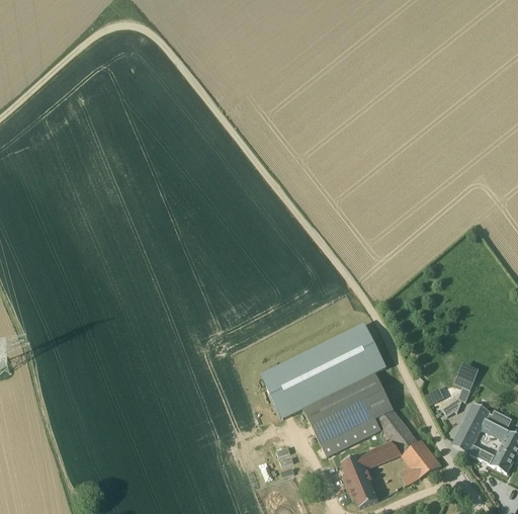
[(304,408),(376,372),(387,366),(364,322),(260,373),(282,419),(304,408)]
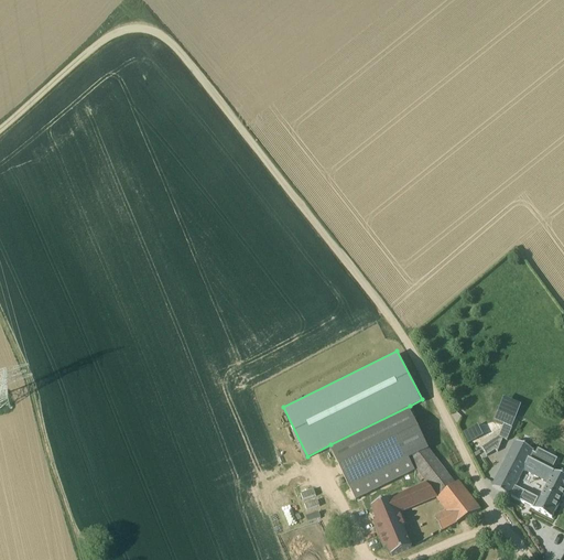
[(416,466),(409,455),(429,445),(410,406),(331,444),(350,485),(356,496),(416,466)]
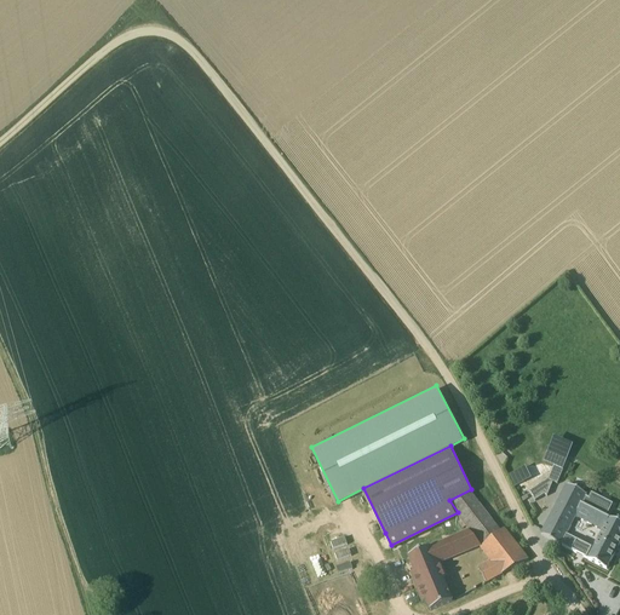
[(563,466),(567,458),(558,454),(555,463),(554,464),(555,464),(563,466)]
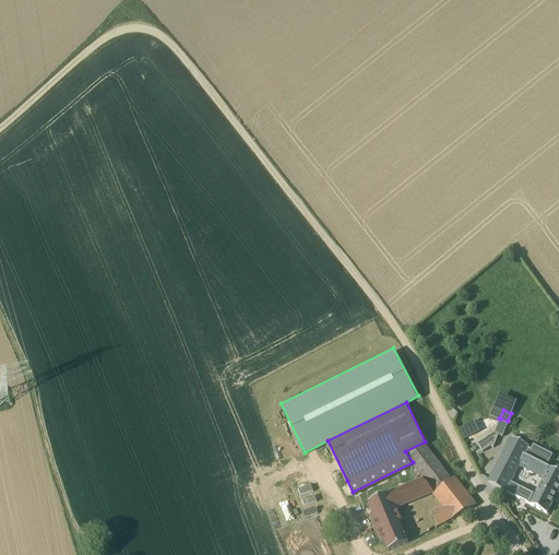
[(483,449),(483,448),(491,443),(494,444),(499,432),(495,429),(477,440),(483,449)]
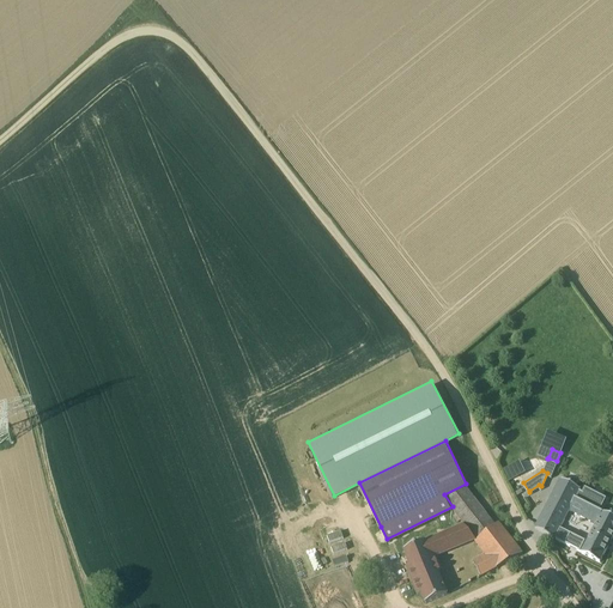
[(612,511),(611,510),(610,512),(602,509),(599,506),(600,504),(601,504),(606,494),(584,484),(582,488),(580,487),(581,485),(560,475),(542,511),(541,514),(535,526),(554,535),(556,535),(569,542),(570,542),(578,547),(581,548),(582,548),(581,549),(600,559),(612,533),(612,511)]
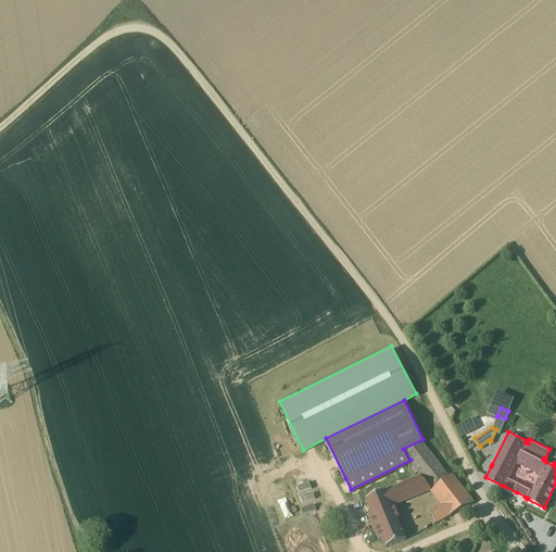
[(411,460),(420,473),(430,488),(450,474),(422,439),(403,449),(411,460)]
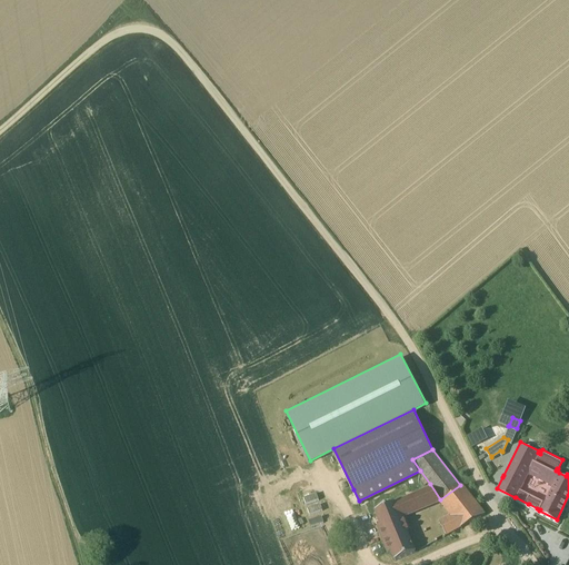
[(449,511),(438,517),(441,523),(447,532),(486,511),(462,482),(460,485),(440,499),(449,511)]
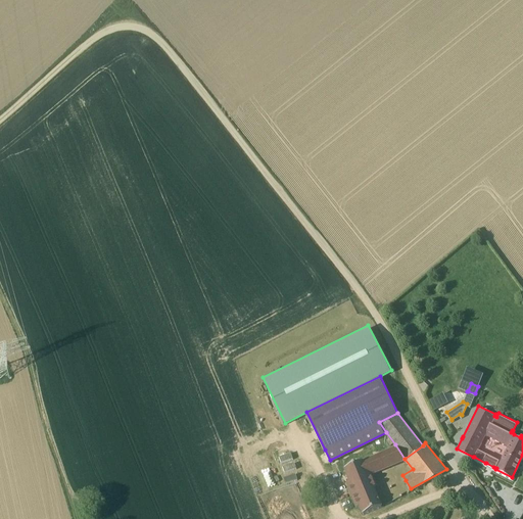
[(405,459),(395,444),(363,459),(364,459),(344,467),(349,479),(345,481),(357,506),(360,504),(363,512),(382,504),(374,485),(378,484),(373,473),(405,459)]
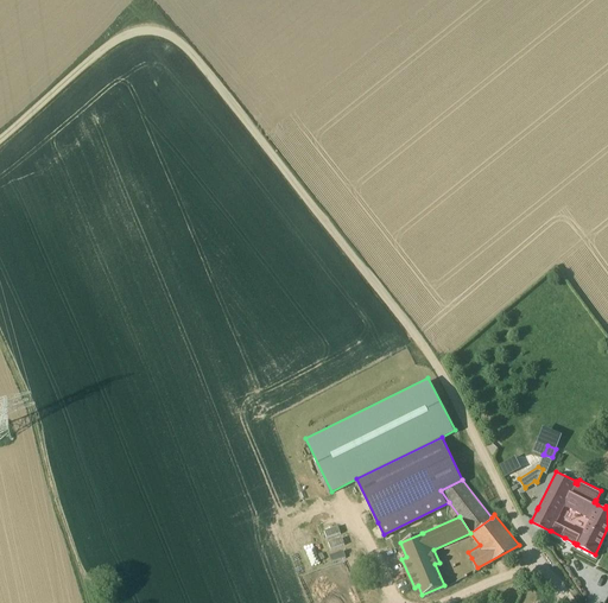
[(321,526),(325,545),(343,541),(340,522),(321,526)]
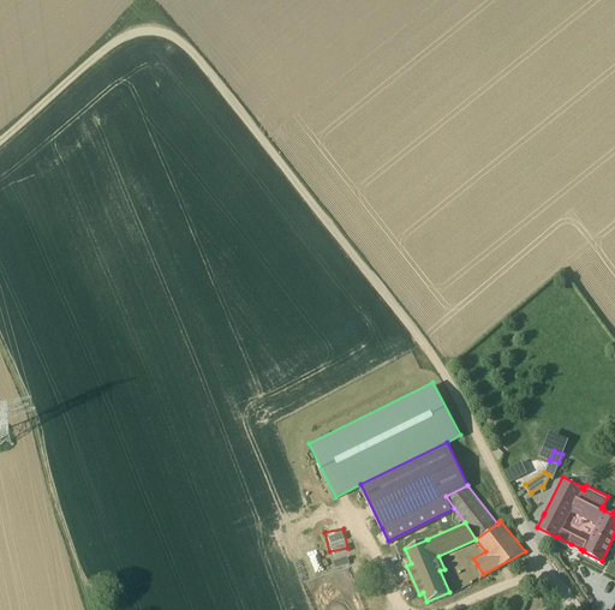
[(347,552),(330,558),(333,566),(350,560),(347,552)]
